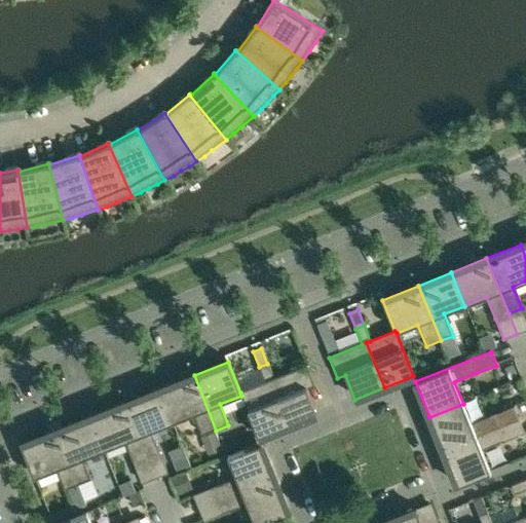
[(240,393),(241,396),(258,438),(259,438),(288,426),(269,381),(273,379),(267,364),(259,367),(265,382),(240,393)]
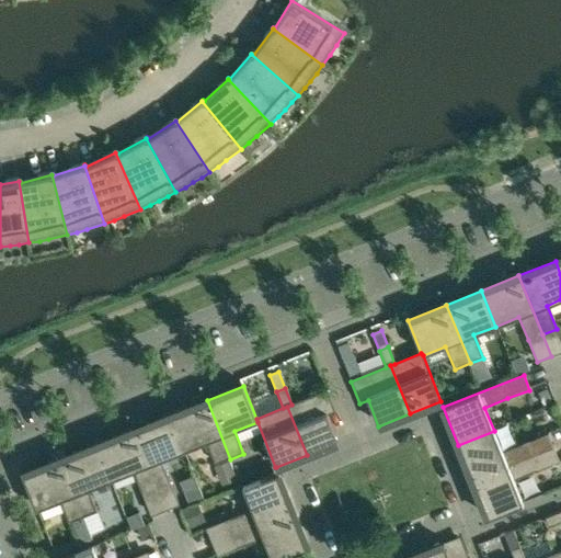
[(287,407),(307,455),(339,442),(330,422),(328,416),(335,412),(327,390),(292,405),(287,407)]
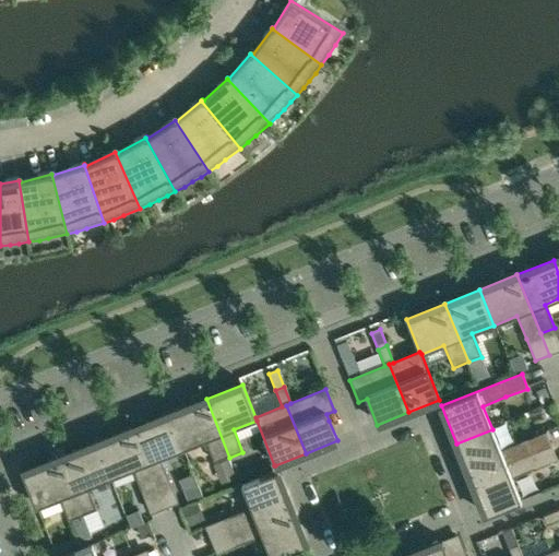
[(206,399),(169,414),(183,449),(205,440),(215,463),(229,458),(206,399)]
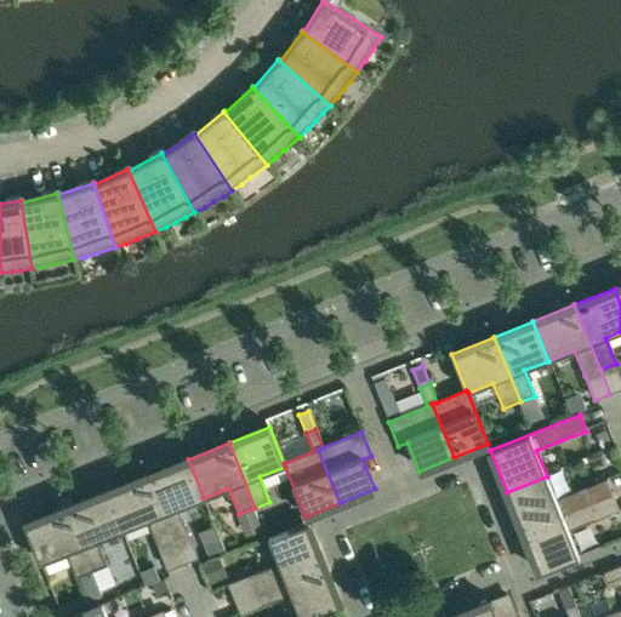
[(188,460),(147,475),(174,541),(189,535),(178,509),(204,498),(188,460)]
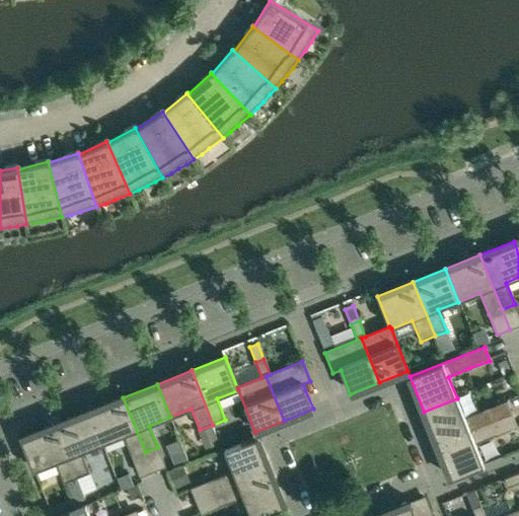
[(132,457),(145,452),(123,397),(89,412),(102,444),(123,436),(132,457)]
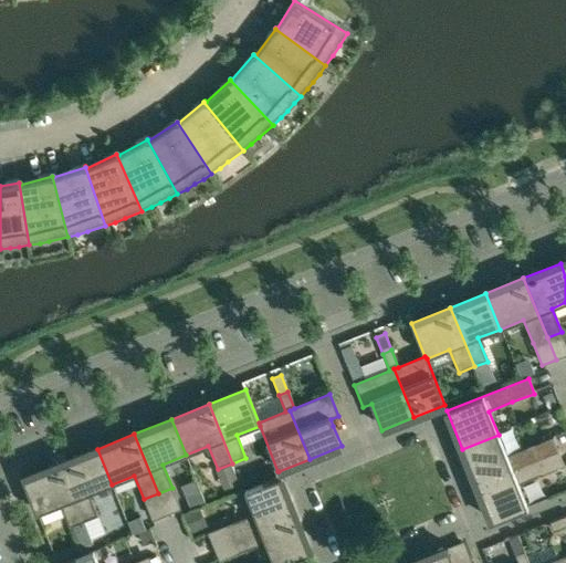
[(462,449),(477,486),(557,454),(551,439),(507,457),(499,435),(462,449)]
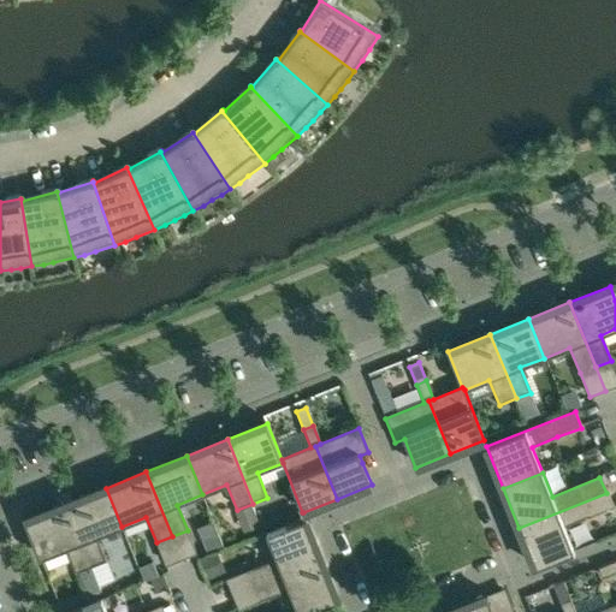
[(106,488),(65,504),(90,569),(107,563),(96,536),(122,527),(106,488)]
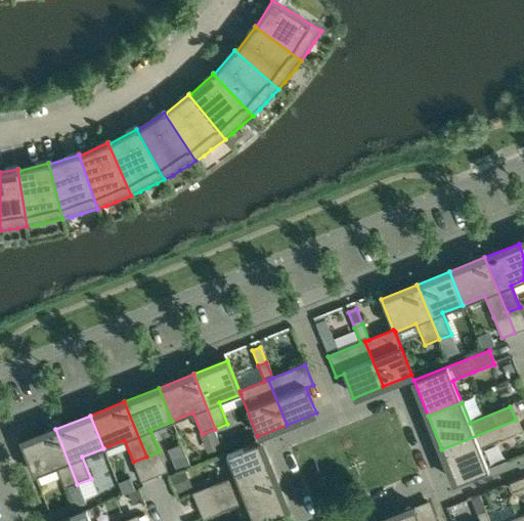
[(455,484),(488,471),(480,449),(521,433),(516,420),(441,449),(455,484)]
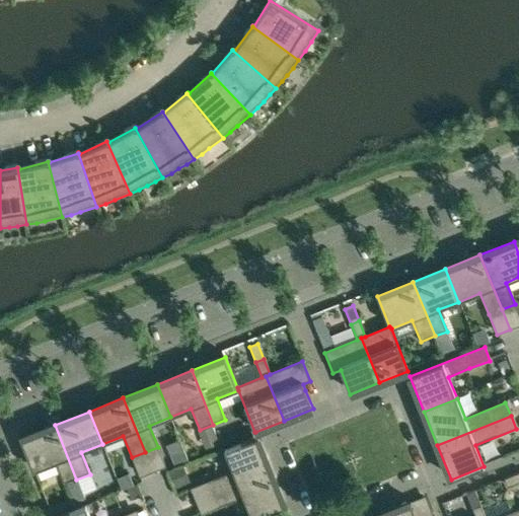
[(67,483),(76,480),(55,425),(20,439),(33,471),(55,463),(64,485),(67,483)]
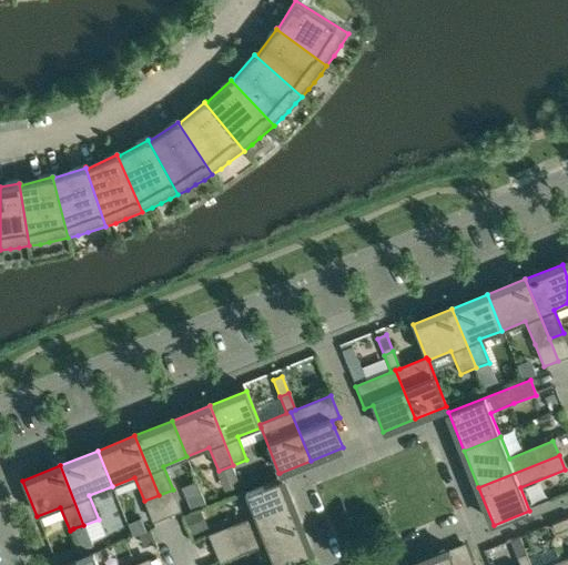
[(217,476),(225,494),(241,487),(233,470),(217,476)]
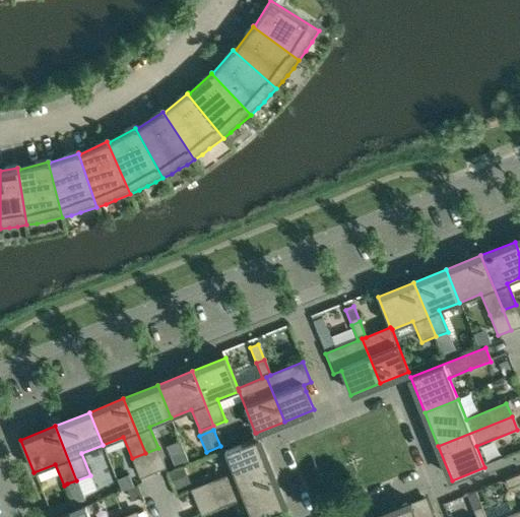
[(212,481),(192,490),(197,503),(272,472),(258,439),(225,452),(234,473),(212,481)]
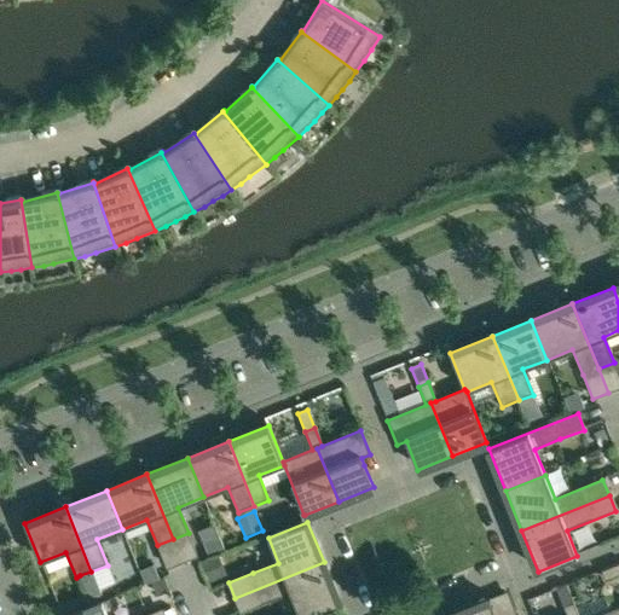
[(224,552),(219,539),(203,546),(208,558),(224,552)]
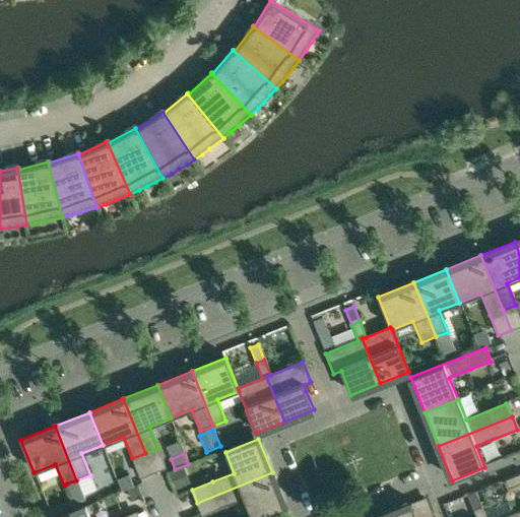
[(184,470),(170,476),(176,492),(190,487),(184,470)]
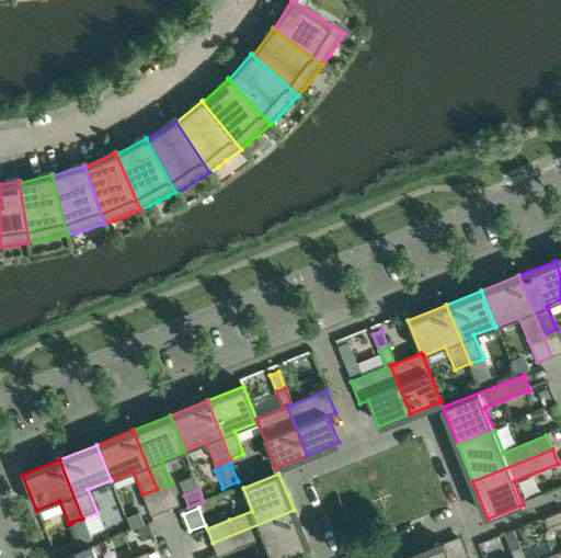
[(213,543),(197,549),(201,557),(218,557),(240,548),(263,539),(271,557),(284,557),(309,548),(294,510),(213,543)]
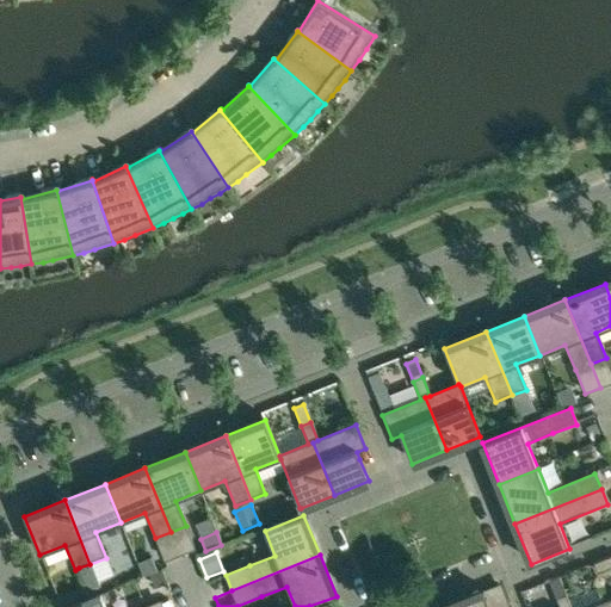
[(610,569),(610,558),(593,565),(598,575),(610,569)]
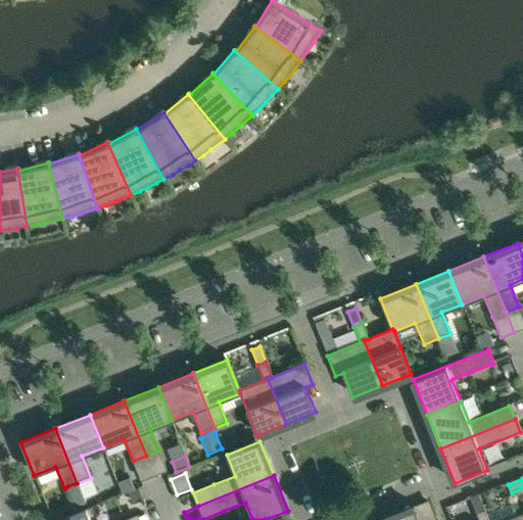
[(86,504),(77,483),(67,486),(77,508),(86,504)]
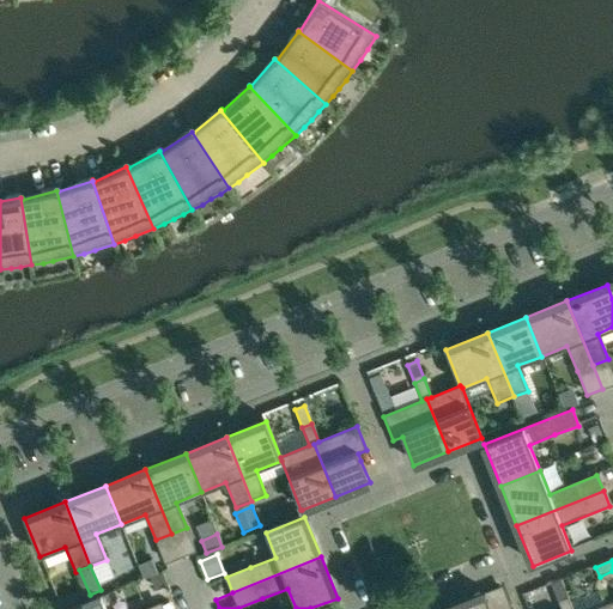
[(163,573),(163,572),(151,577),(156,591),(168,586),(167,584),(163,573)]
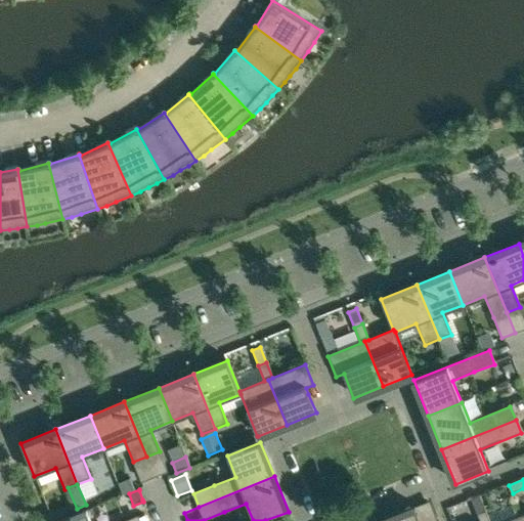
[(486,513),(480,496),(471,501),(477,516),(486,513)]
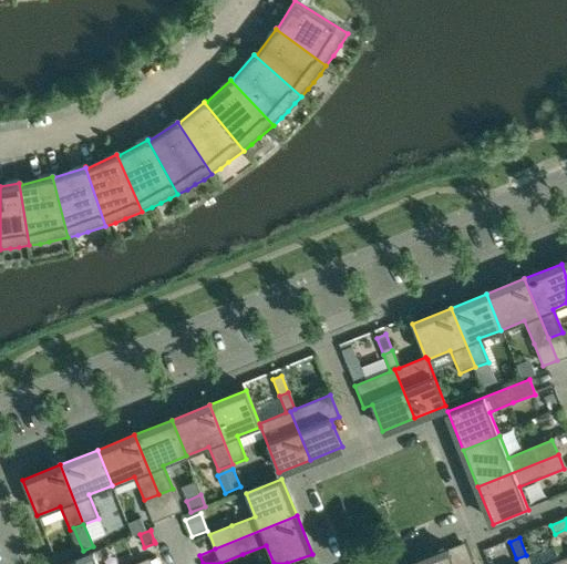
[(454,563),(449,550),(421,561),(422,563),(454,563)]
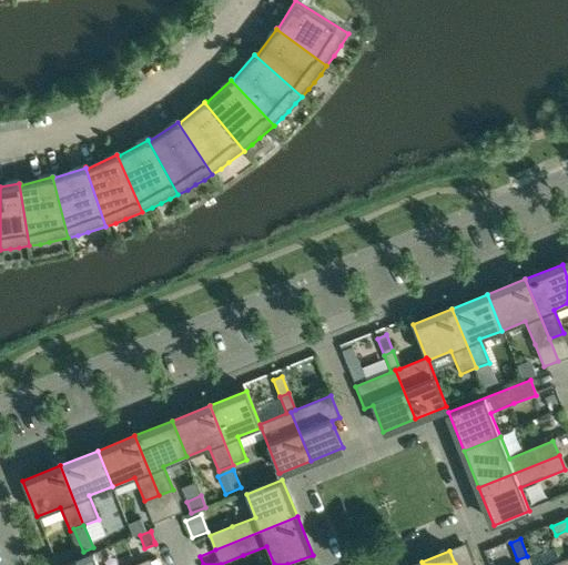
[(98,564),(94,554),(68,564),(98,564)]
